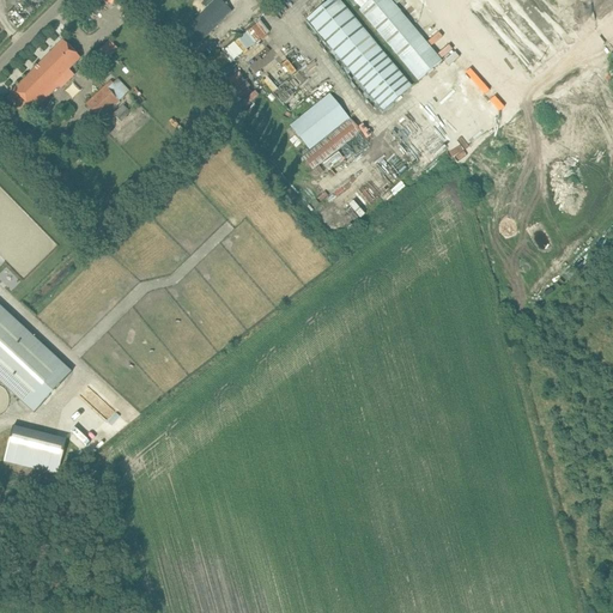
[(232,14),(226,8),(218,0),(183,35),(198,48),(232,14)]
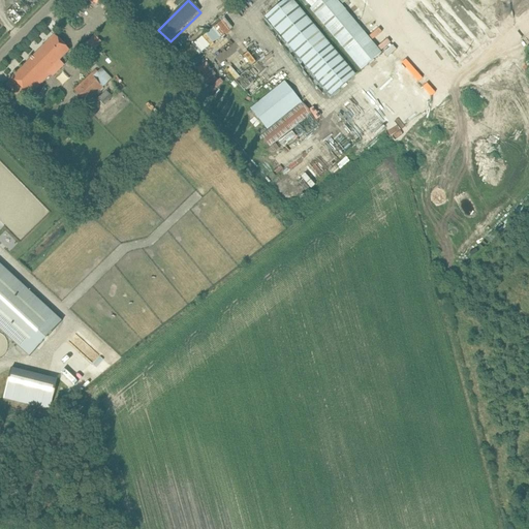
[(329,96),(355,74),(293,0),(281,0),(262,16),(329,96)]
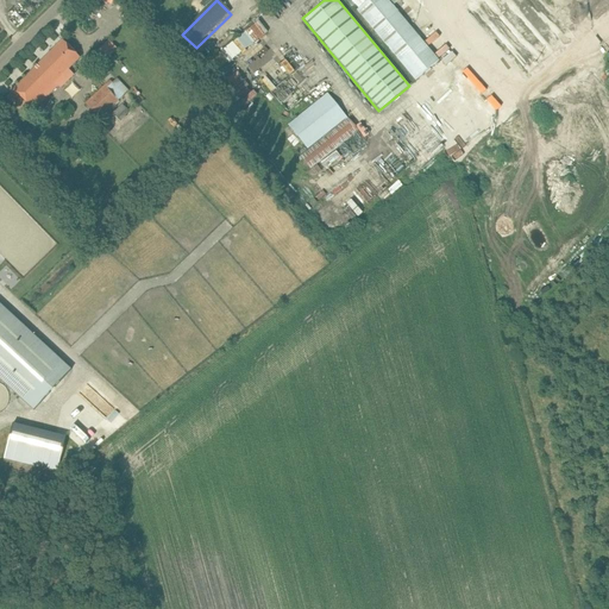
[(347,0),(414,80),(438,61),(393,5),(397,0),(347,0)]
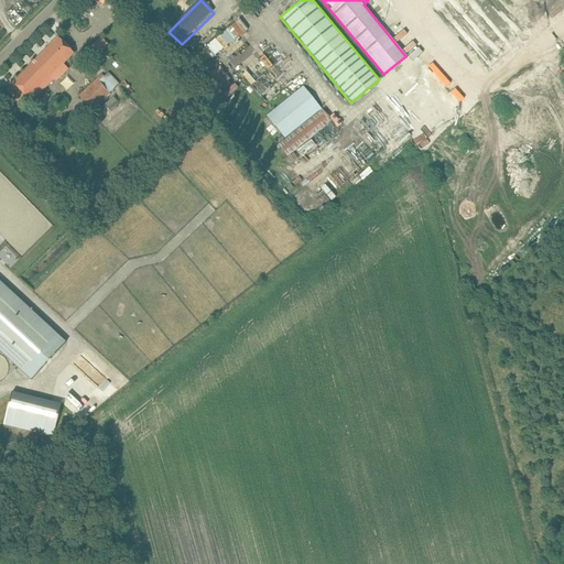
[(426,0),(434,7),(441,0),(445,0),(453,7),(448,10),(484,45),(505,24),(480,0),(426,0)]
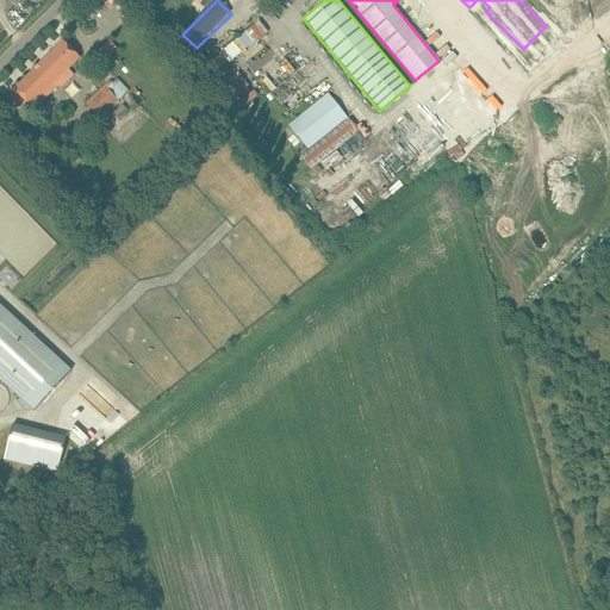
[(548,16),(551,0),(549,0),(542,0),(540,13),(548,16)]
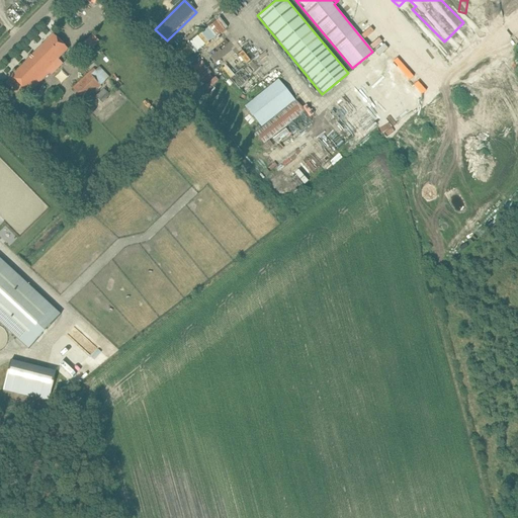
[(207,23),(198,36),(207,42),(217,29),(207,23)]
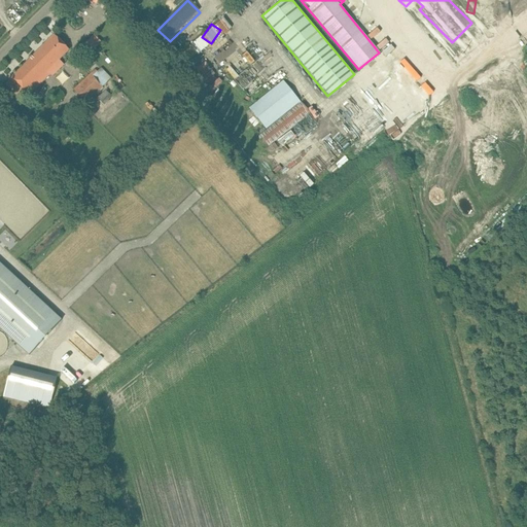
[(85,56),(101,42),(94,34),(79,48),(85,56)]
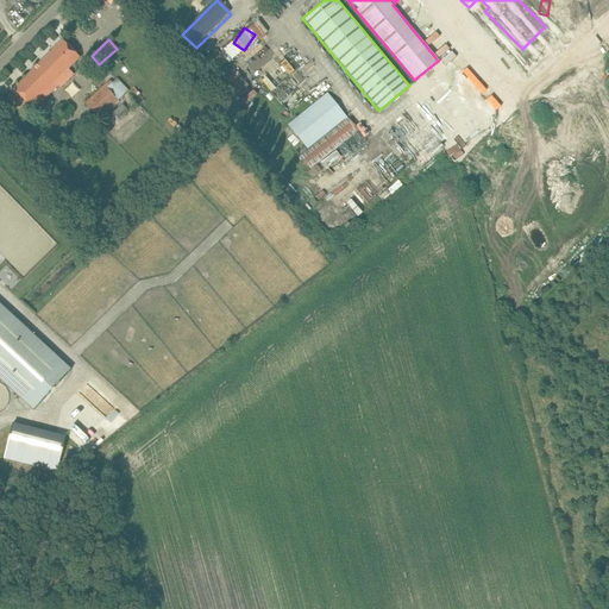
[(80,57),(62,41),(6,98),(23,114),(30,107),(33,111),(57,86),(60,88),(74,75),(68,69),(80,57)]
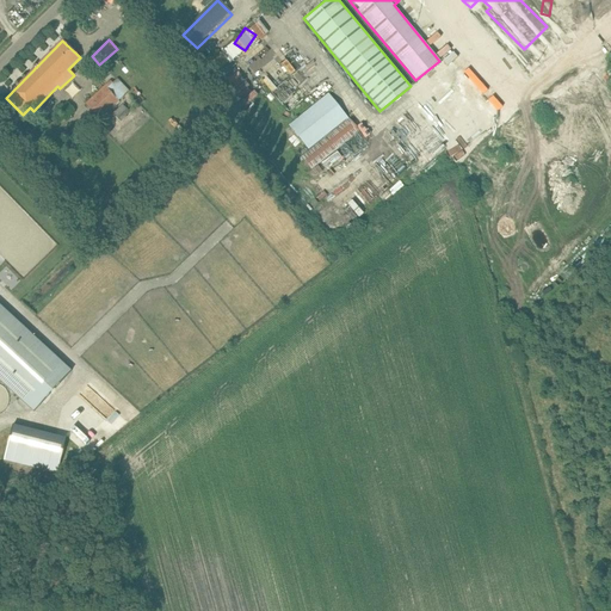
[(228,63),(239,55),(229,44),(218,54),(228,63)]
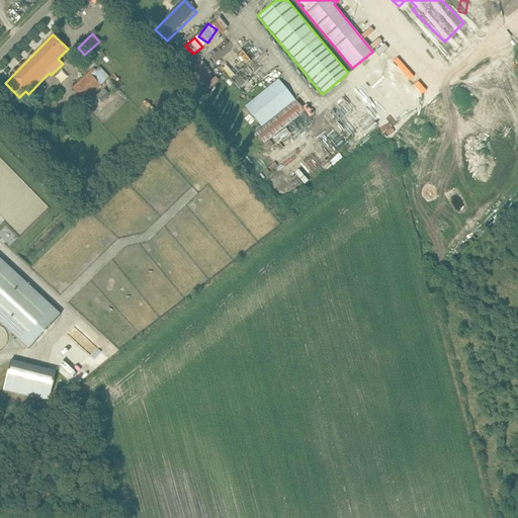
[(196,54),(186,62),(190,67),(200,59),(196,54)]
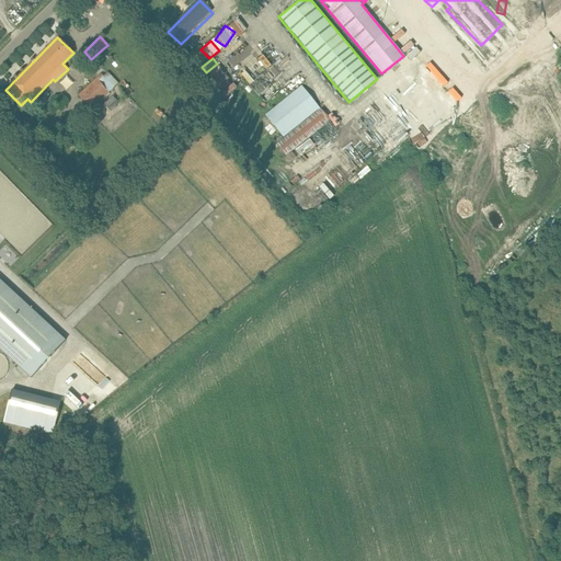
[(79,95),(92,109),(114,88),(101,75),(79,95)]
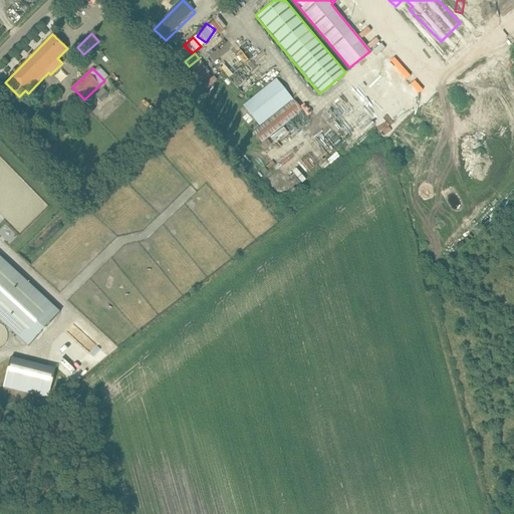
[(200,80),(205,78),(200,68),(195,71),(200,80)]
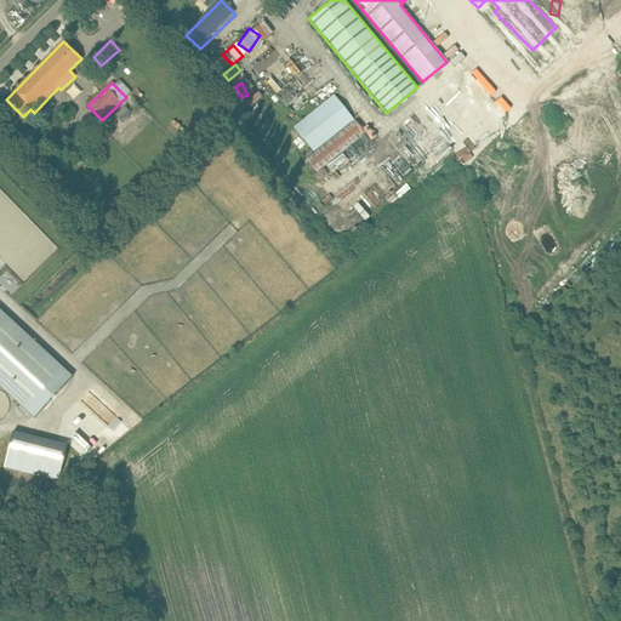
[(291,126),(313,154),(306,159),(314,172),(364,136),(334,95),(291,126)]
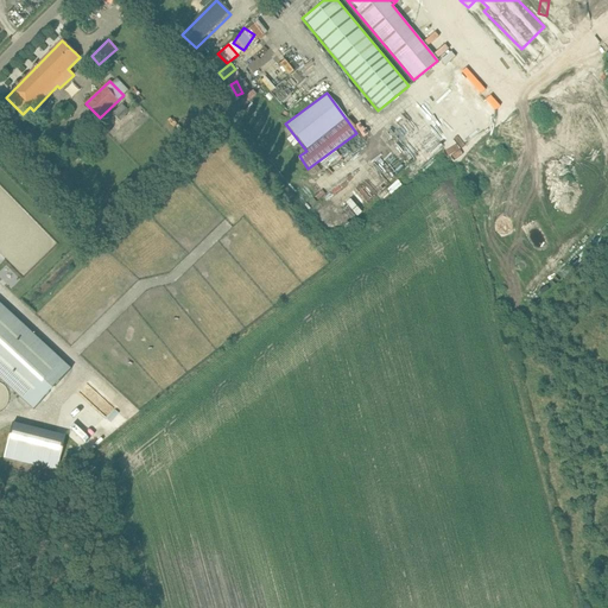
[(113,113),(120,121),(130,112),(121,105),(113,113)]
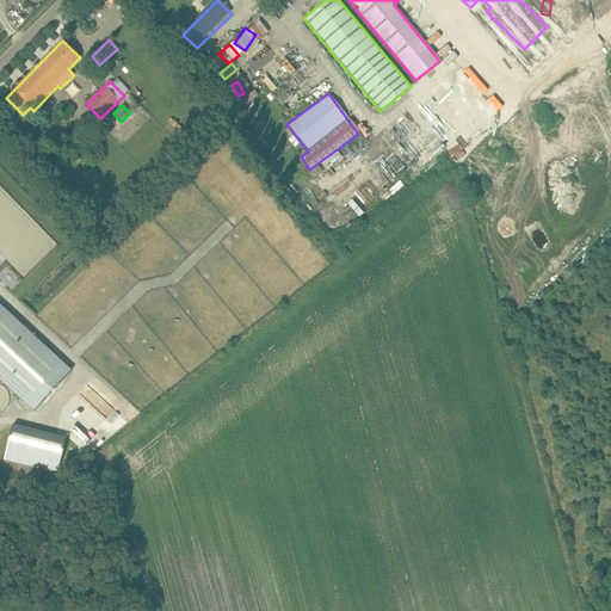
[(372,201),(390,184),(381,174),(363,190),(372,201)]
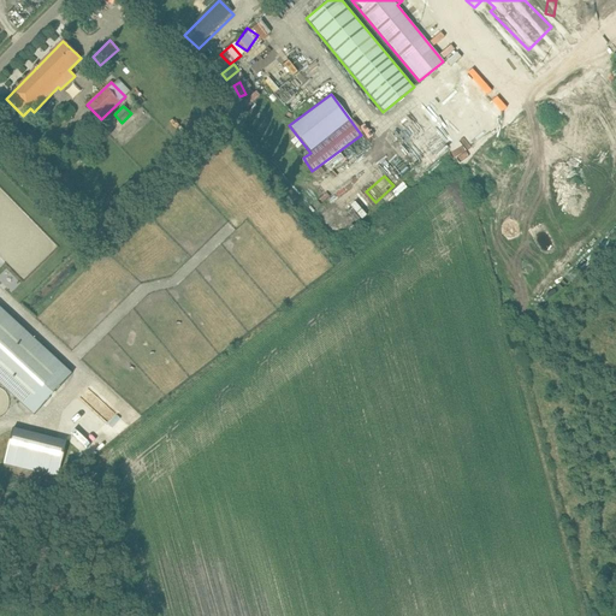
[(353,202),(348,207),(362,219),(366,214),(353,202)]
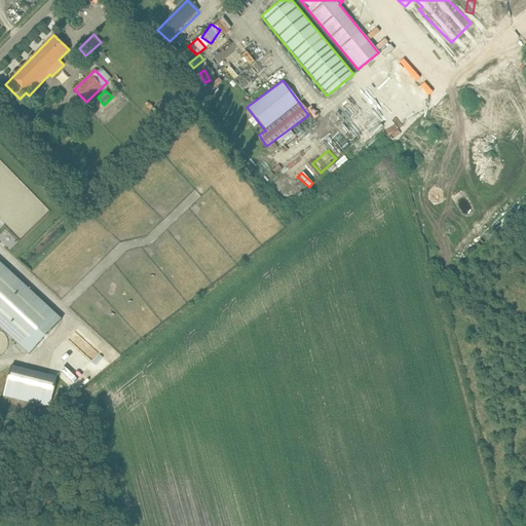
[(0,327),(29,354),(62,320),(0,262),(0,327)]
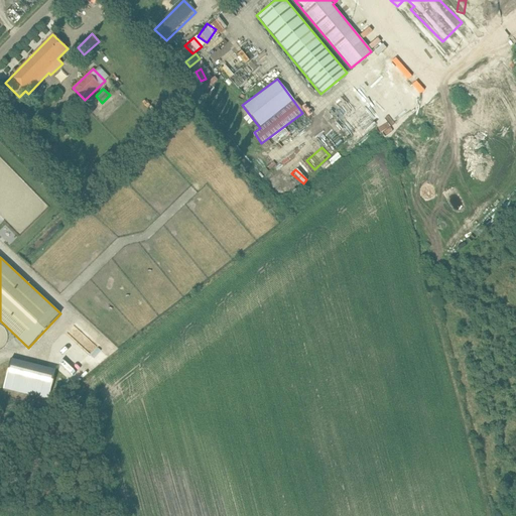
[(85,355),(101,337),(79,316),(62,334),(85,355)]
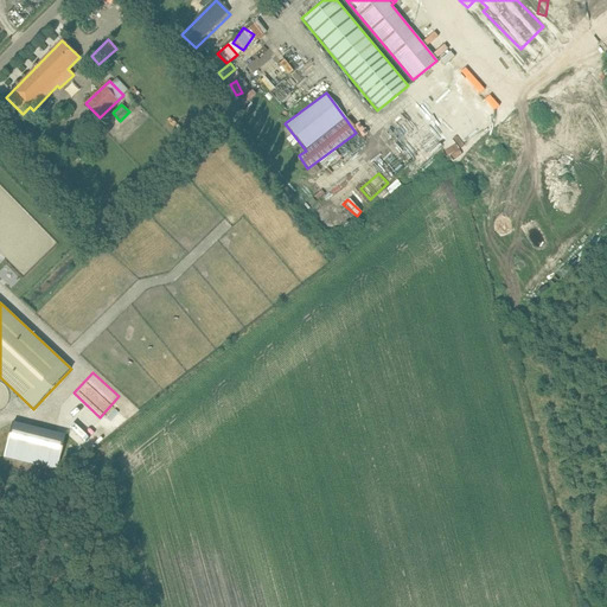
[(13,422),(4,457),(57,471),(65,435),(13,422)]
